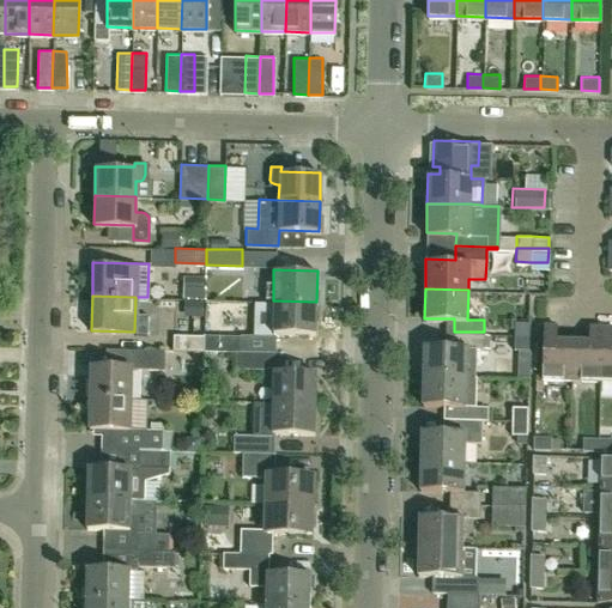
[(315,333),(316,302),(273,301),(272,332),(315,333)]
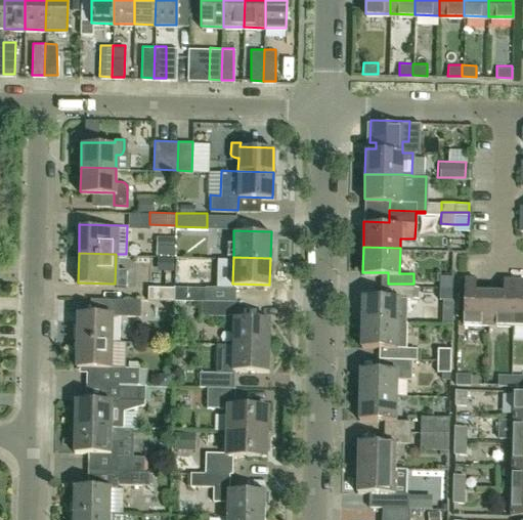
[(439,273),(439,285),(451,285),(451,274),(439,273)]
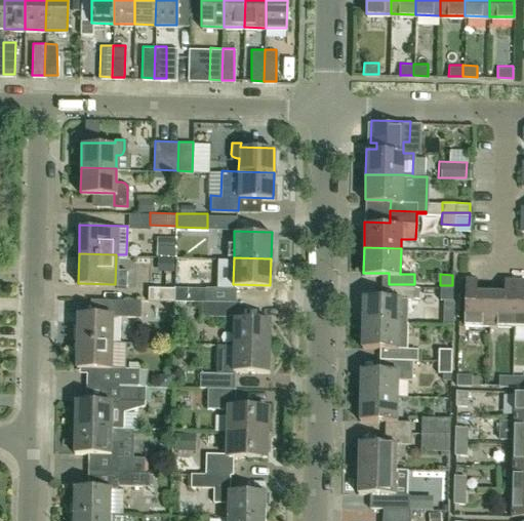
[(464,323),(488,324),(489,289),(476,289),(476,277),(465,276),(464,323)]
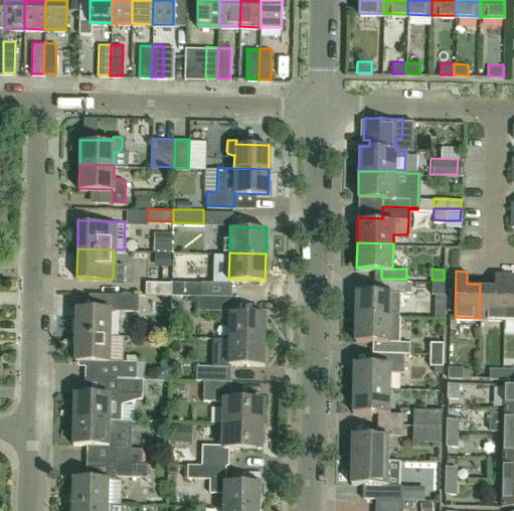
[(479,318),(504,318),(505,273),(494,272),(494,284),(480,284),(479,318)]
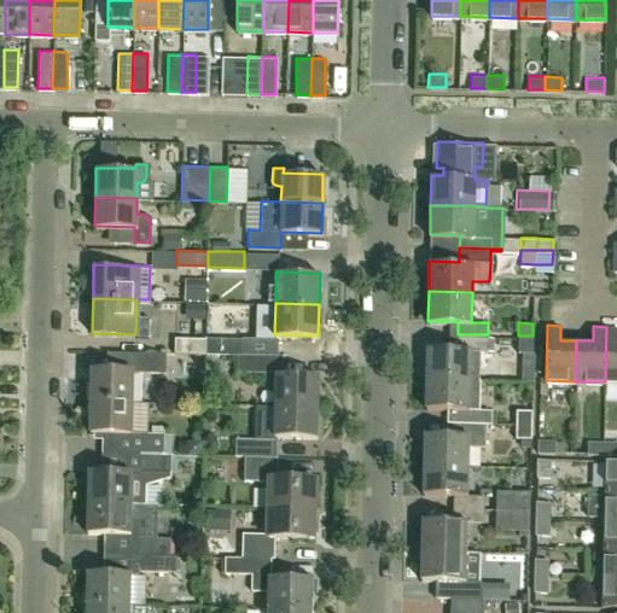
[(605,381),(616,381),(616,326),(606,327),(605,381)]
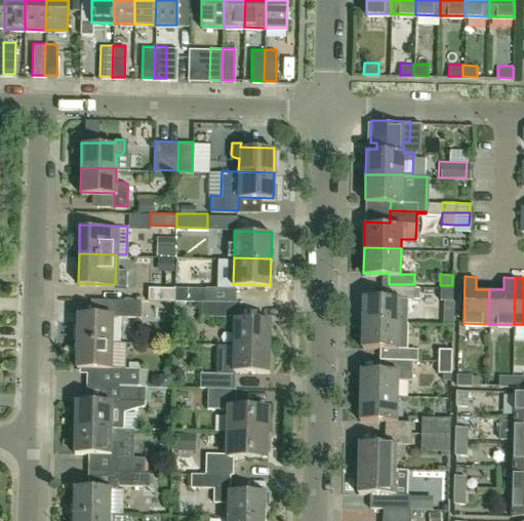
[(414,284),(389,284),(388,295),(362,294),(362,320),(399,321),(399,310),(406,310),(406,296),(413,296),(414,284)]
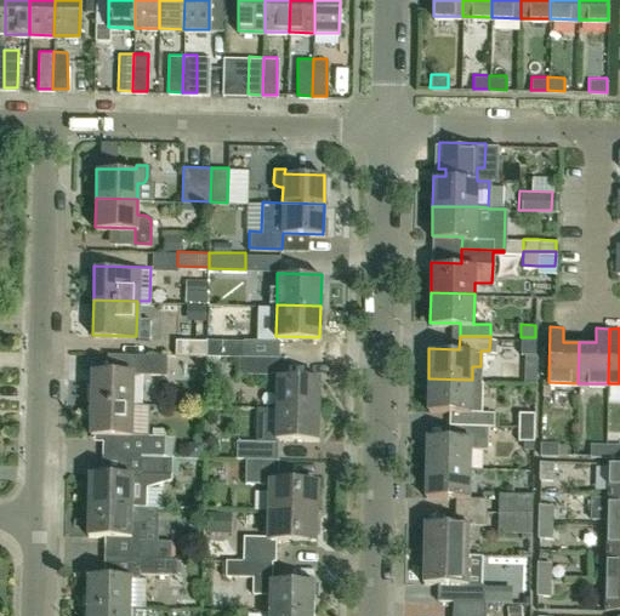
[(175,352),(206,353),(206,338),(175,337),(175,352)]
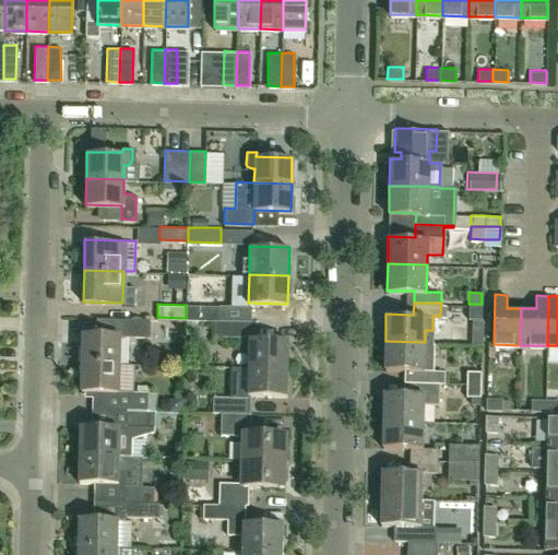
[(467,317),(482,317),(482,304),(469,304),(467,317)]
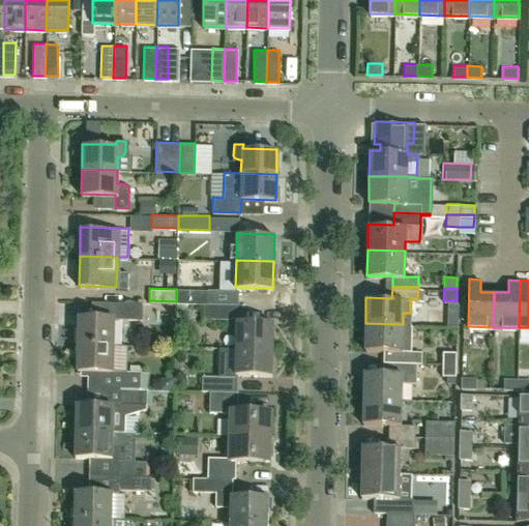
[(176,301),(203,302),(232,302),(232,290),(176,289),(176,301)]
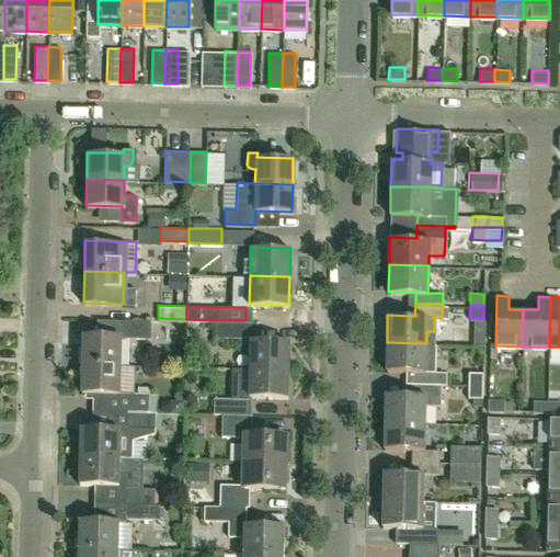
[(120,319),(120,337),(121,337),(150,337),(150,320),(120,319)]
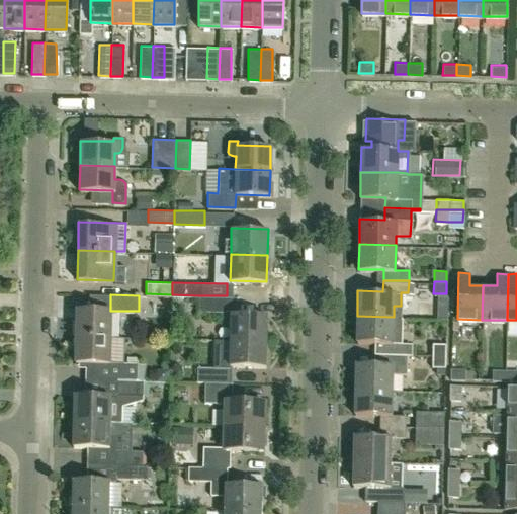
[(236,295),(227,295),(198,295),(198,310),(226,311),(226,309),(235,309),(236,295)]
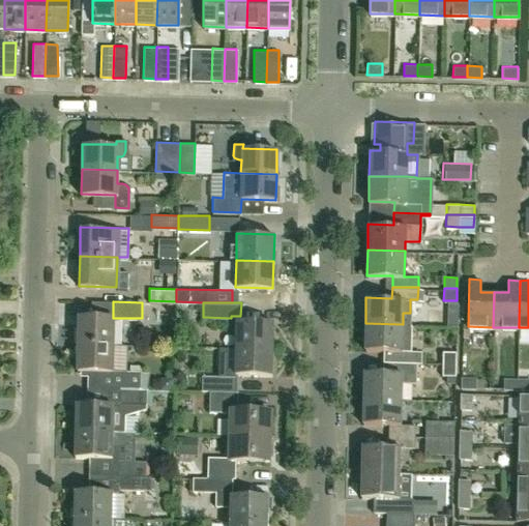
[(458,314),(456,314),(446,313),(446,324),(456,325),(458,325),(458,314)]
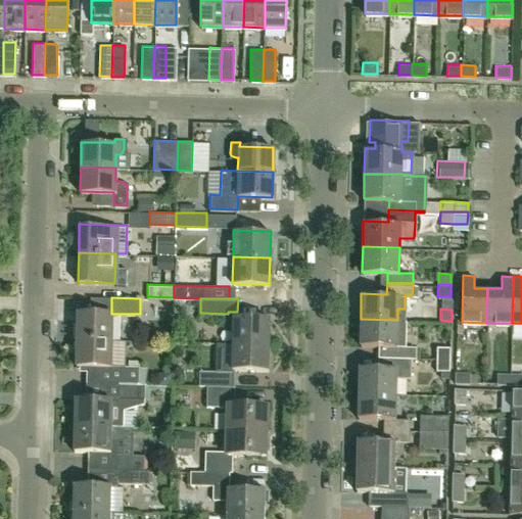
[(111,339),(112,314),(111,314),(89,313),(77,313),(77,338),(111,339)]
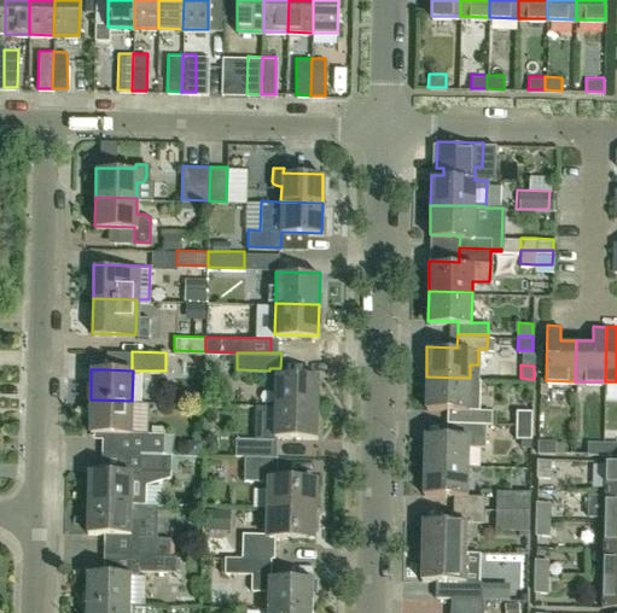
[(275,374),(274,404),(316,406),(318,375),(275,374)]
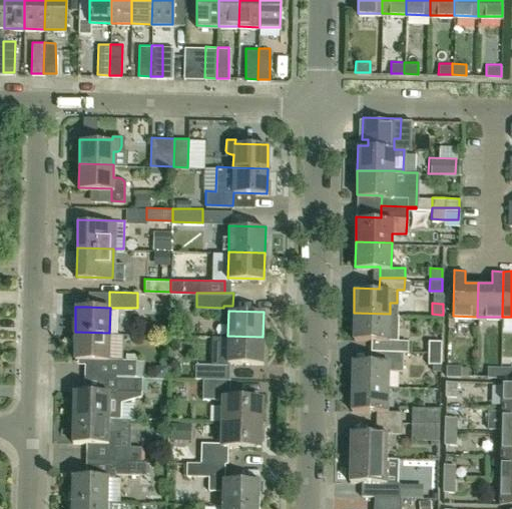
[(371,338),(371,348),(403,349),(403,339),(397,339),(397,326),(389,325),(390,314),(354,313),(353,338),(371,338)]
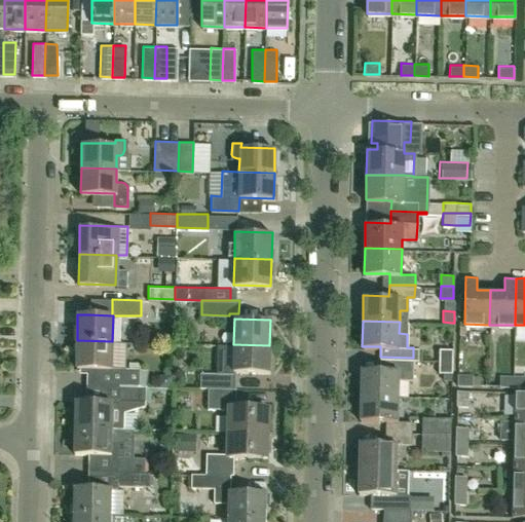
[(76,367),(79,367),(110,368),(111,368),(112,341),(77,340),(76,367)]
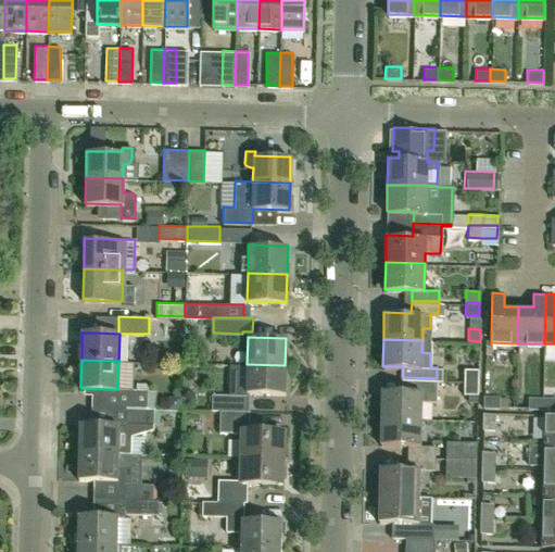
[(230,384),(231,364),(216,364),(215,384),(230,384)]
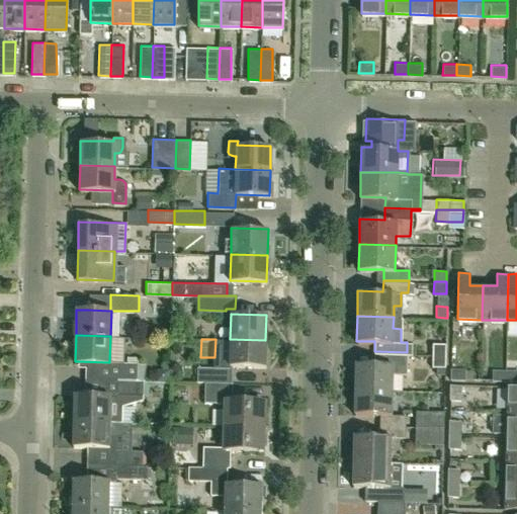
[(264,365),(265,340),(230,339),(230,364),(264,365)]
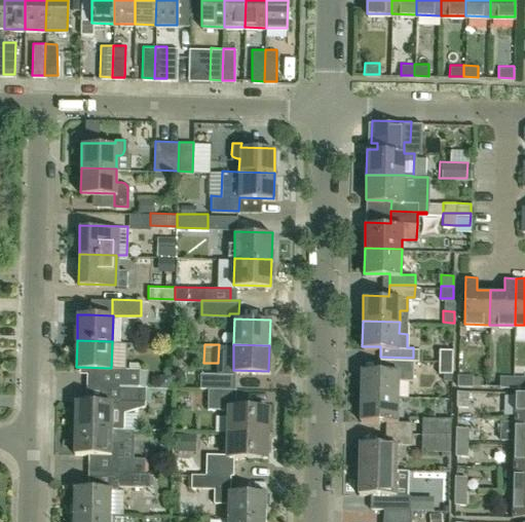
[(439,348),(439,359),(451,359),(452,348),(439,348)]
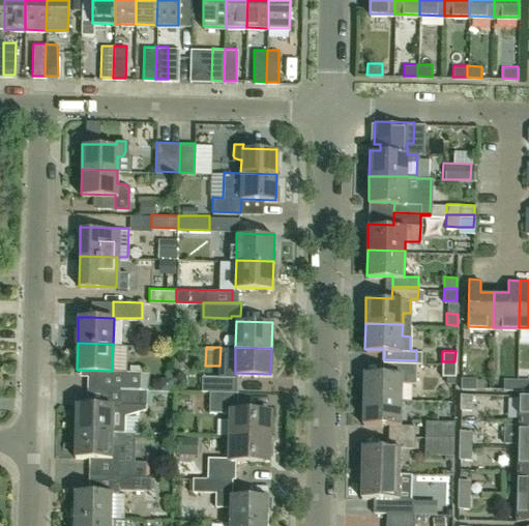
[(416,360),(383,359),(382,373),(363,372),(363,397),(401,398),(401,381),(416,381),(416,360)]
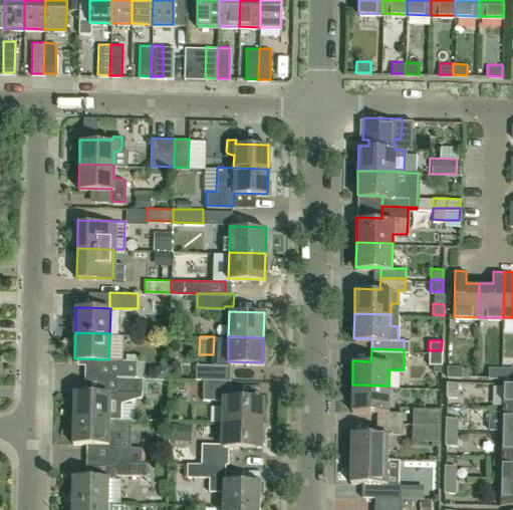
[(429,362),(441,362),(441,350),(429,350),(429,362)]
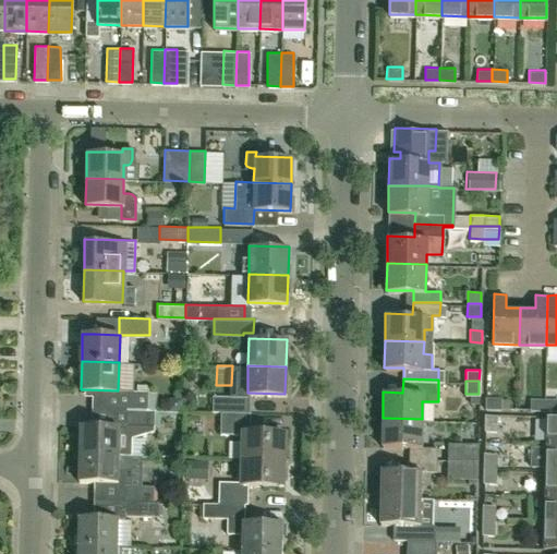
[(133,390),(118,390),(117,390),(117,409),(125,409),(147,409),(147,392),(136,390),(133,390)]
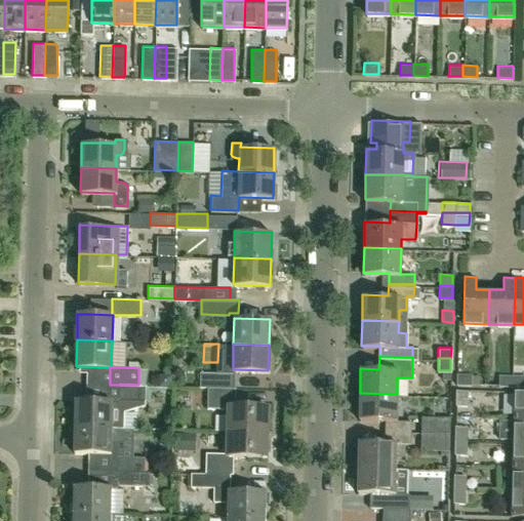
[(199,371),(199,385),(207,386),(235,386),(235,371),(199,371)]
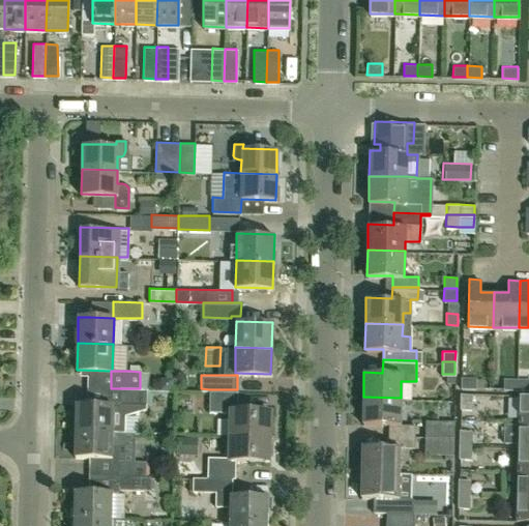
[(475,387),(475,386),(475,376),(461,375),(460,387),(475,387)]
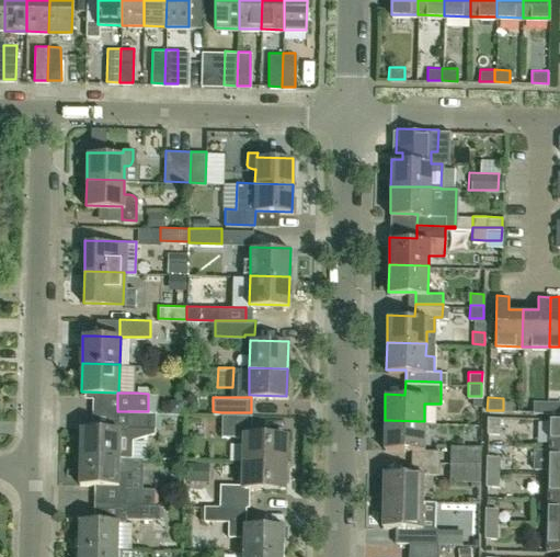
[(547,412),(548,399),(533,399),(533,411),(547,412)]
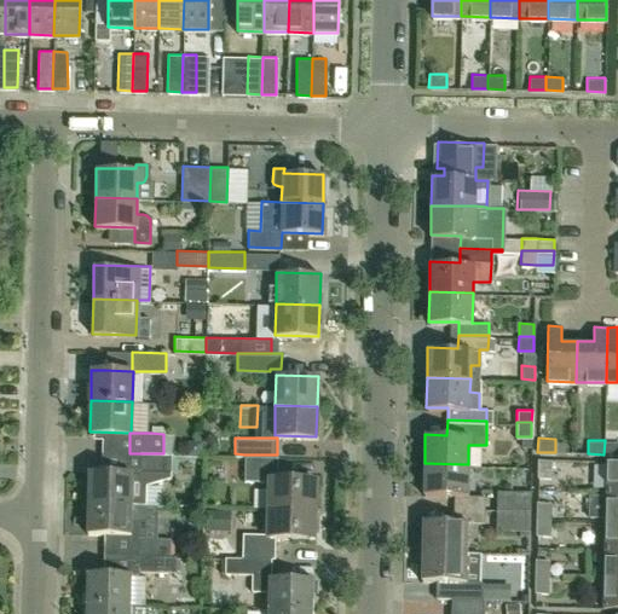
[(617,440),(605,440),(604,455),(617,455),(617,440)]
